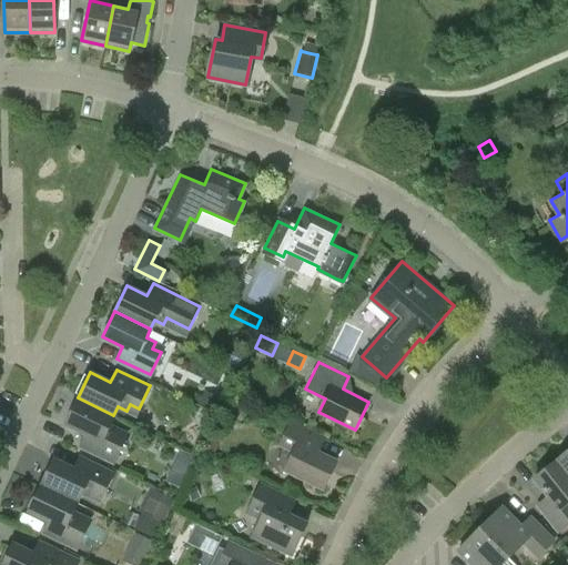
[(213,411),(219,397),(203,390),(196,403),(213,411)]
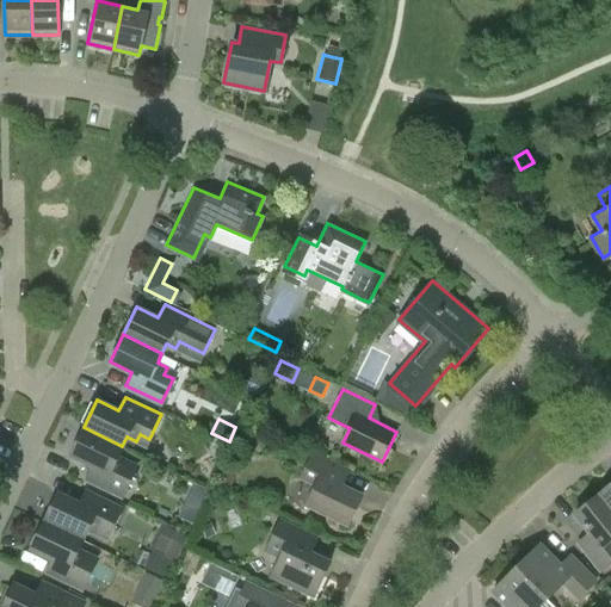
[(122,446),(84,427),(71,454),(92,465),(86,478),(122,495),(134,471),(124,466),(128,460),(118,456),(122,446)]
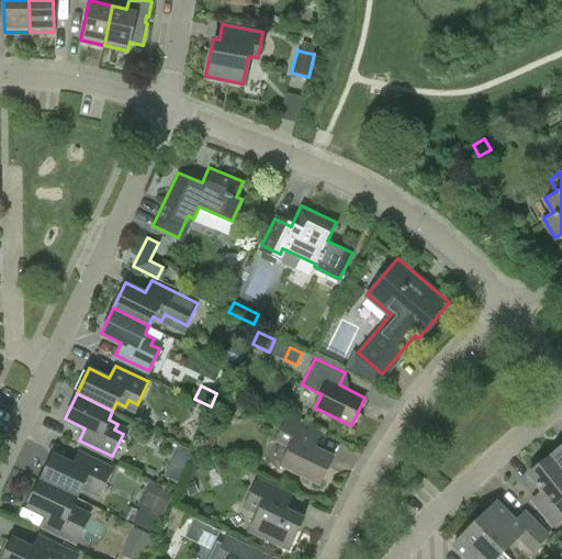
[(333,455),(314,446),(321,432),(288,415),(277,438),(290,445),(281,465),(319,482),(333,455)]
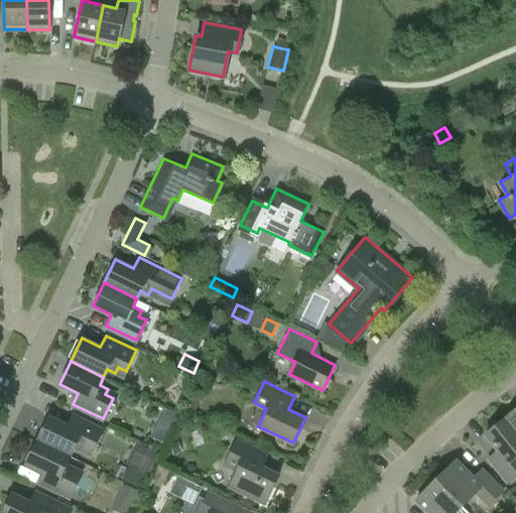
[(184,408),(195,412),(200,399),(189,395),(184,408)]
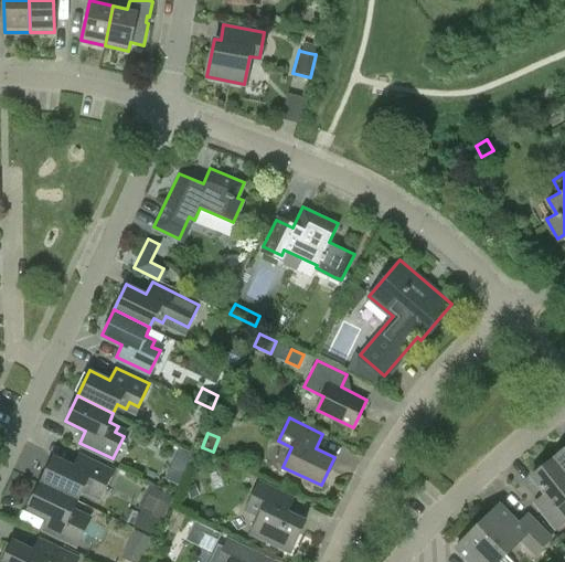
[(174,455),(189,462),(194,451),(180,444),(174,455)]
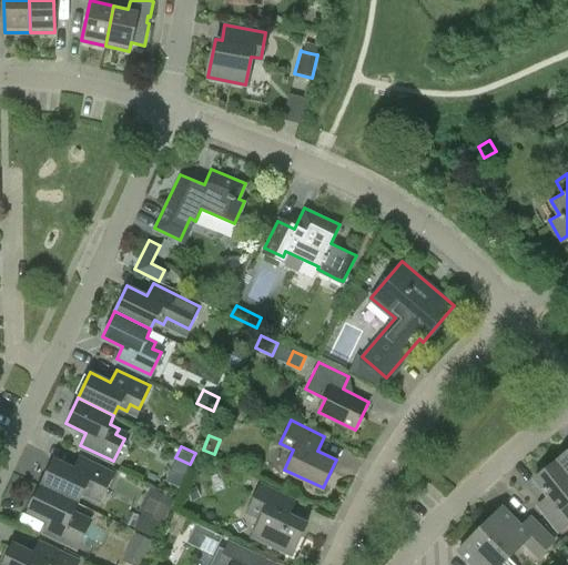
[(567,449),(556,460),(567,475),(567,449)]
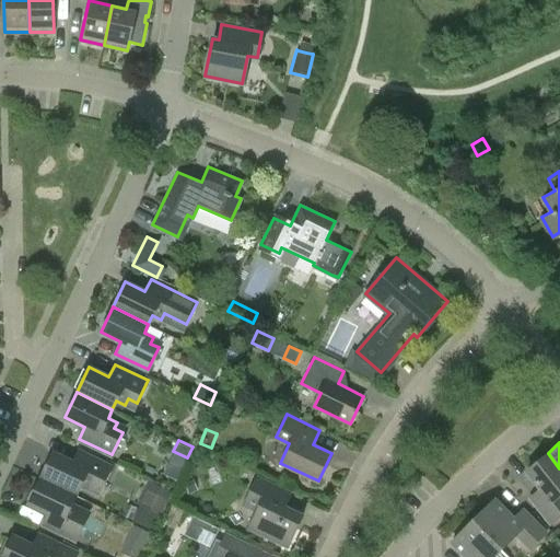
[(41,477),(76,494),(80,486),(89,490),(92,484),(101,487),(112,465),(79,450),(72,462),(53,452),(41,477)]
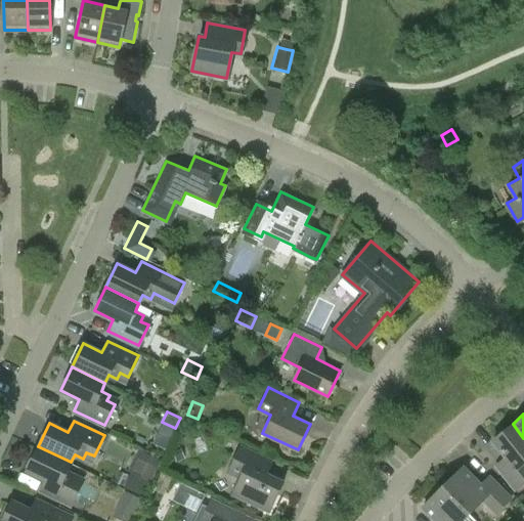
[(523,438),(513,424),(491,440),(506,458),(495,465),(514,488),(523,480),(523,438)]
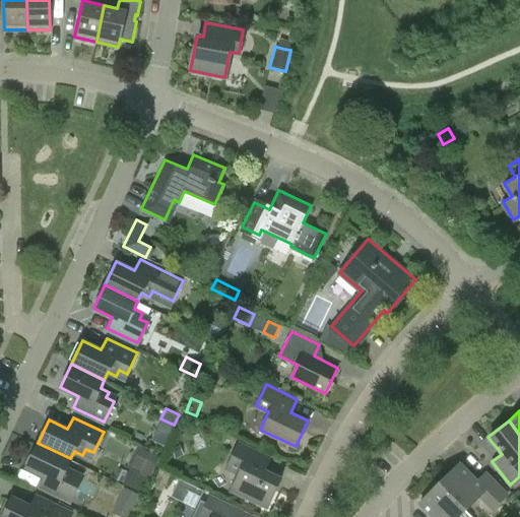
[(281,475),(259,464),(265,451),(240,439),(226,465),(239,471),(232,487),(267,505),(281,475)]
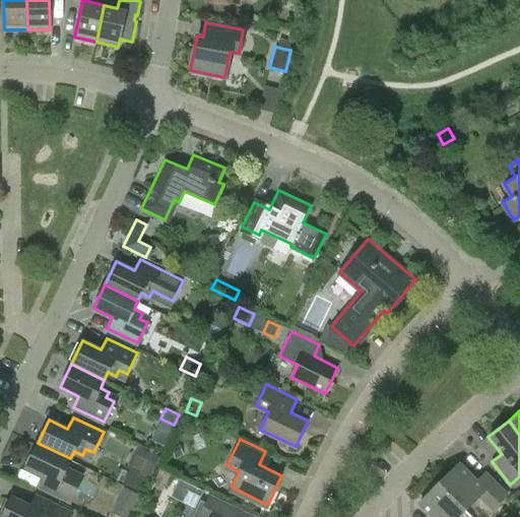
[(183,453),(179,442),(171,446),(175,456),(183,453)]
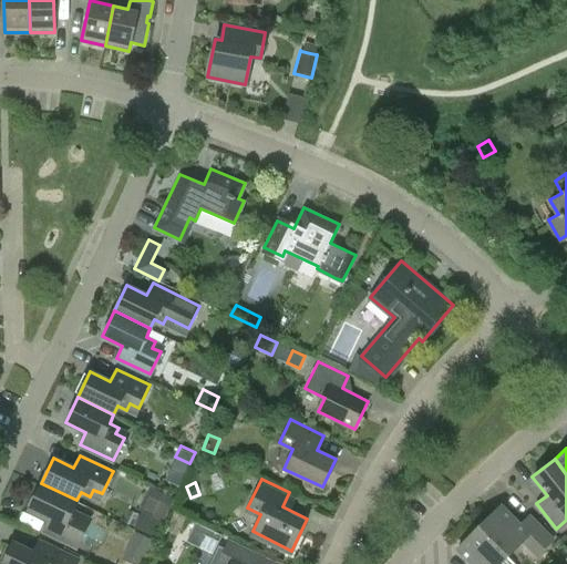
[(76,500),(41,483),(29,509),(49,519),(43,531),(76,546),(88,524),(79,520),(82,513),(73,509),(76,500)]
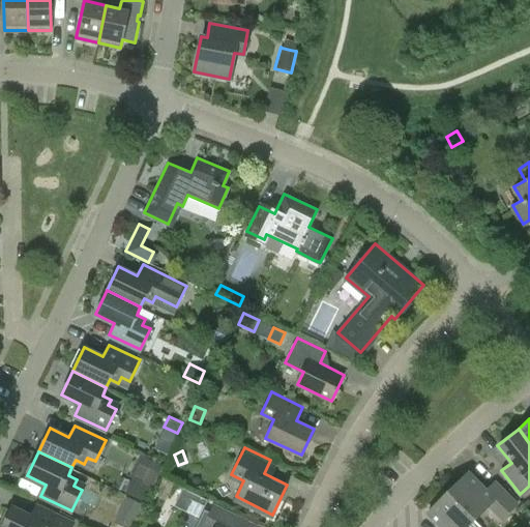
[(447,492),(463,508),(473,519),(488,504),(501,518),(516,502),(495,480),(486,490),(468,472),(447,492)]
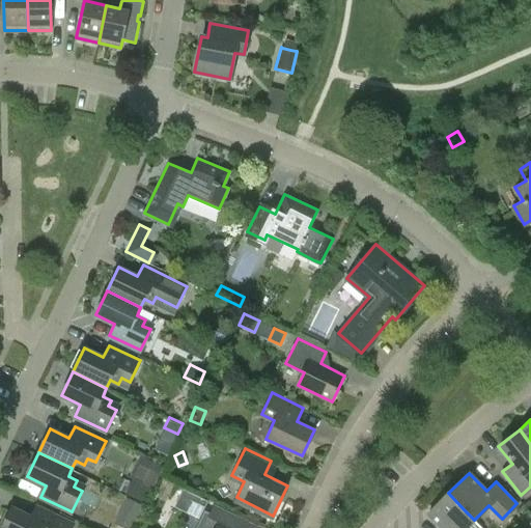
[(126,494),(127,495),(128,495),(145,504),(152,490),(133,480),(133,481),(127,493),(126,494)]
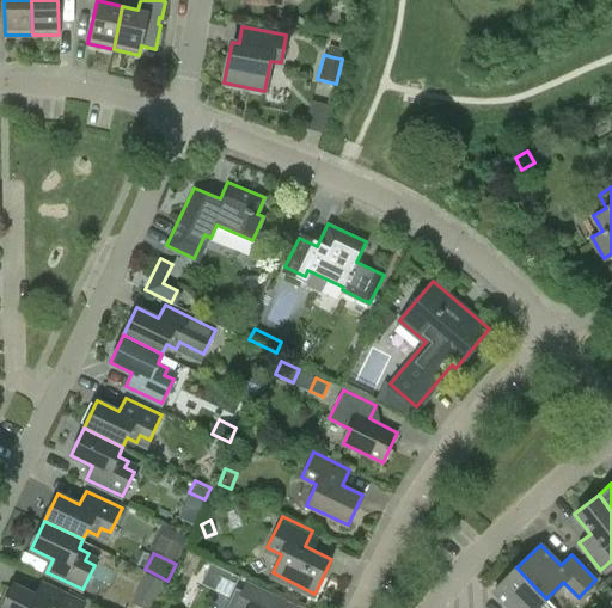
[(208,564),(203,581),(230,589),(234,571),(208,564)]
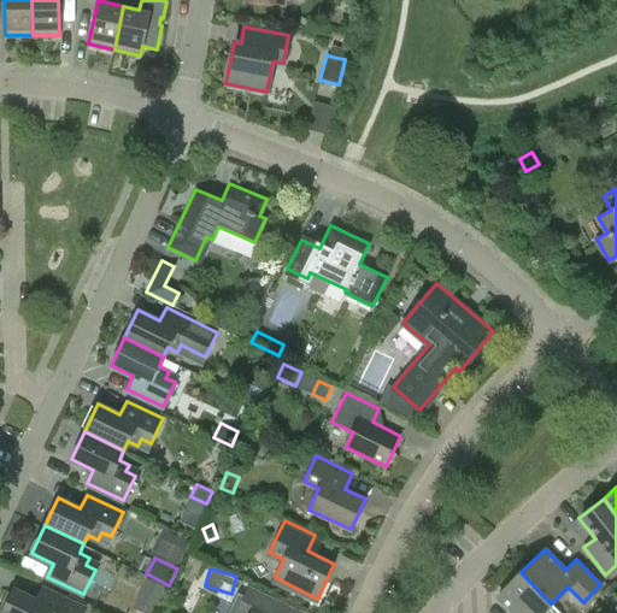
[(541,612),(551,603),(539,591),(521,572),(497,596),(512,612),(541,612)]
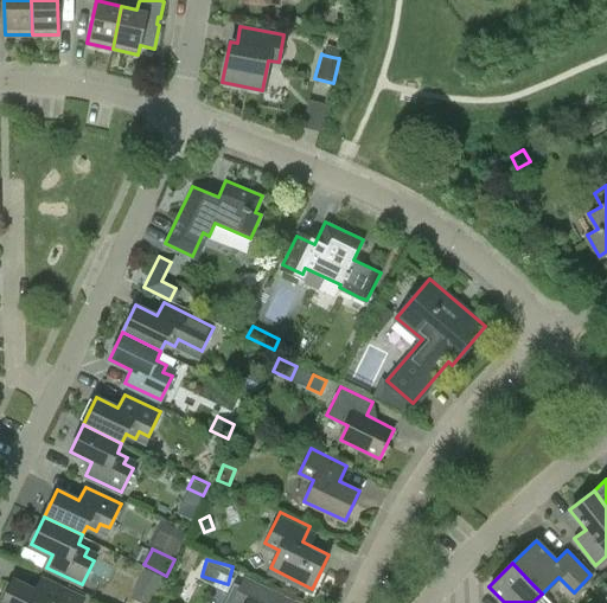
[(159,590),(166,576),(146,565),(145,565),(138,581),(159,590)]
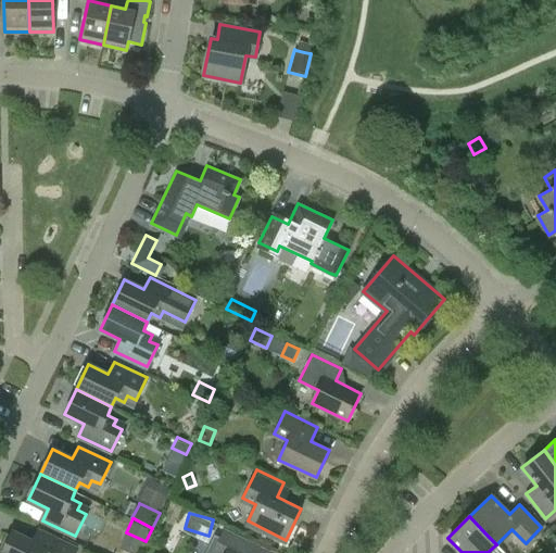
[(551,520),(545,525),(551,530),(555,526),(551,520)]
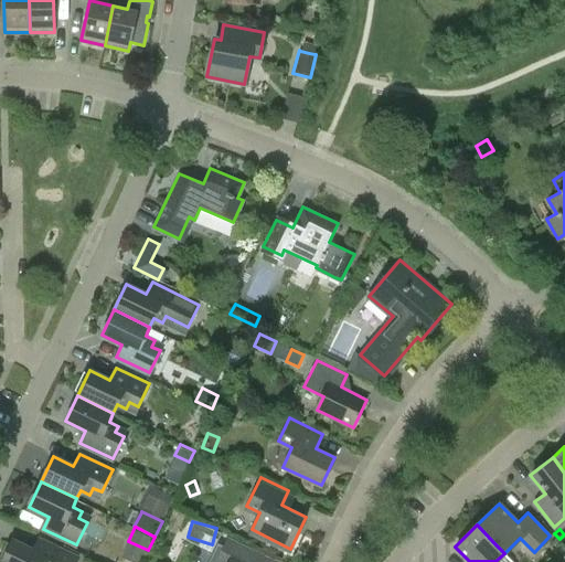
[(1,561),(67,561),(72,553),(39,538),(33,550),(12,540),(1,561)]
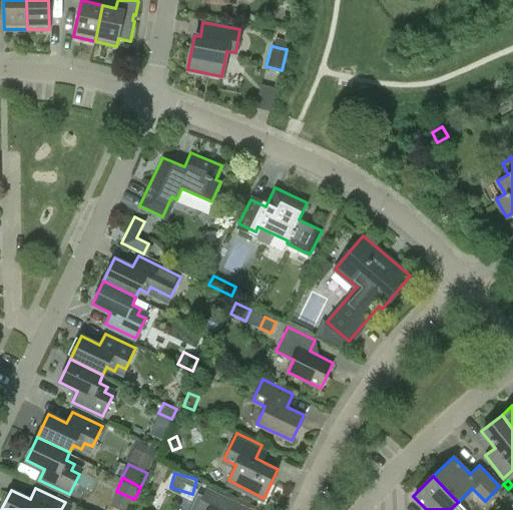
[(247,509),(248,509),(206,488),(195,509),(247,509)]
